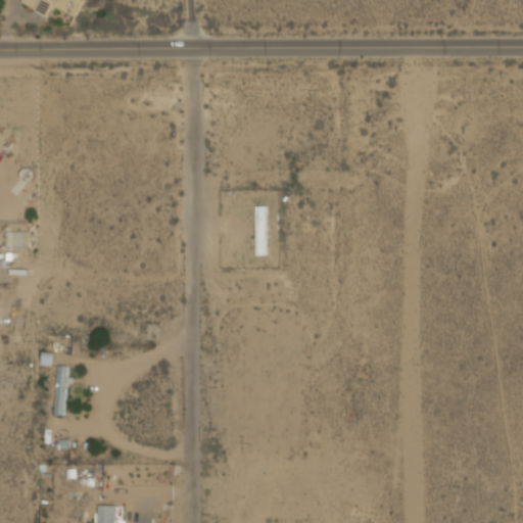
[(47,15),(53,5),(76,16),(83,0),(22,0),(21,2),(47,15)]
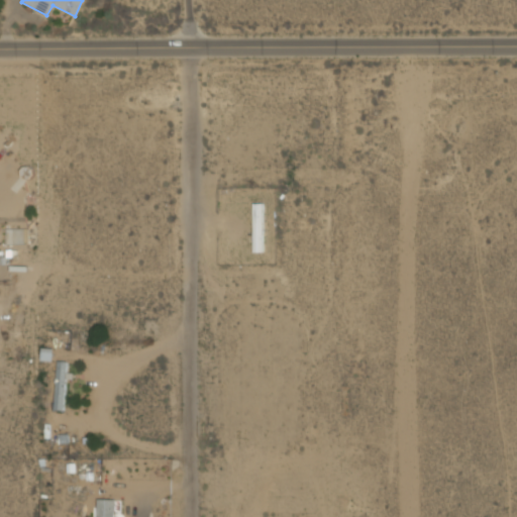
[(262,251),(263,203),(253,203),(252,251),(262,251)]
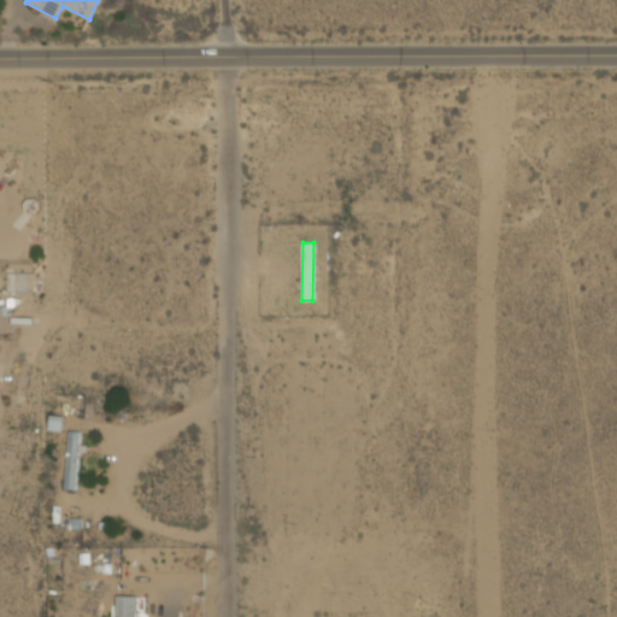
[(28,272),(6,272),(7,291),(29,291),(28,272)]
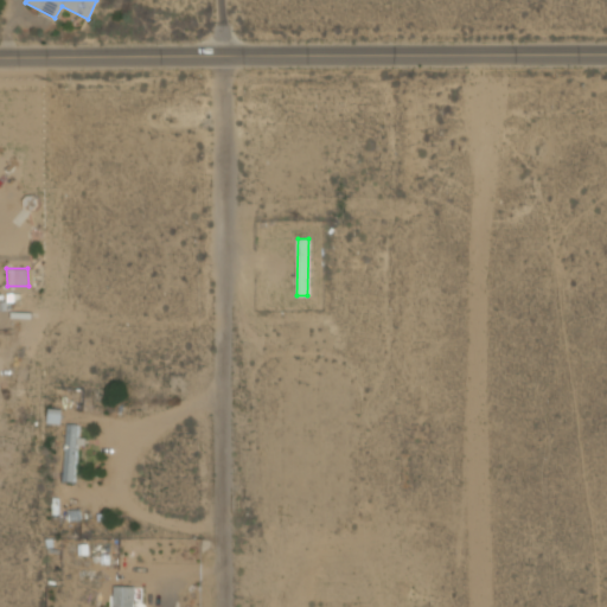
[(65,481),(77,481),(77,425),(65,425),(65,481)]
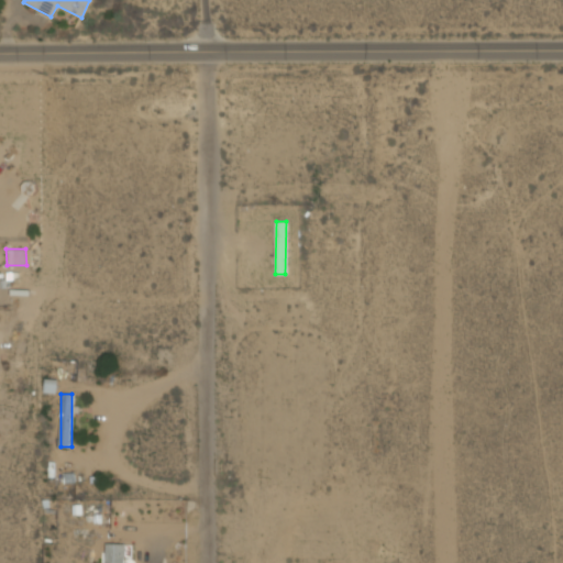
[(105,562),(124,562),(127,544),(106,543),(105,562)]
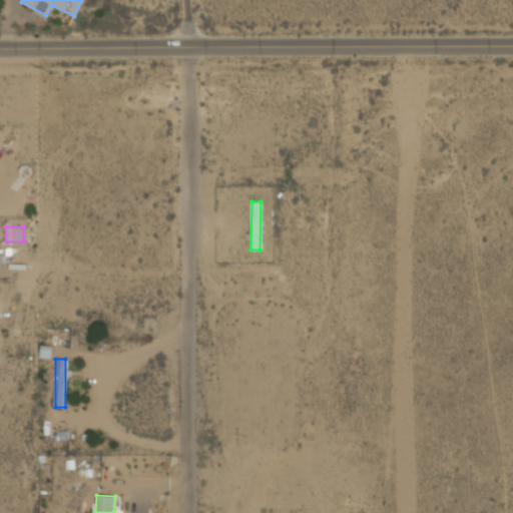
All buildings are outlined.
